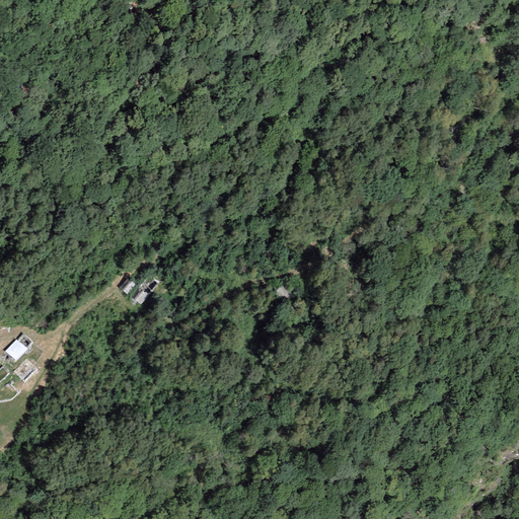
[(290,45),(283,40),(276,49),(283,54),(290,45)]
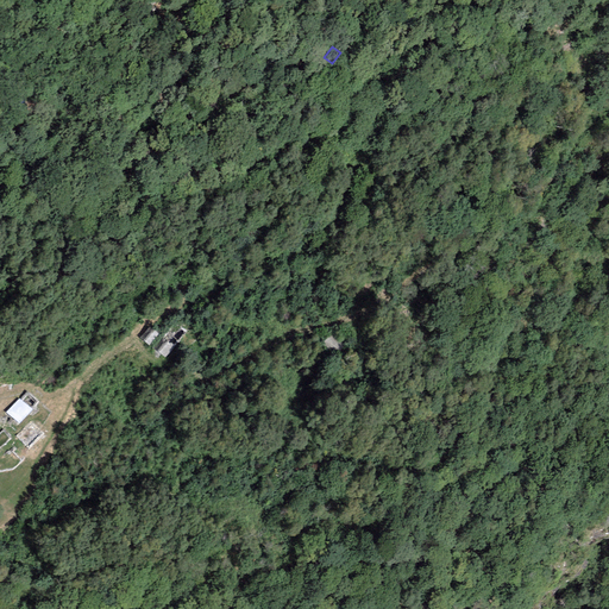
[(238,248),(227,237),(219,245),(228,256),(238,248)]
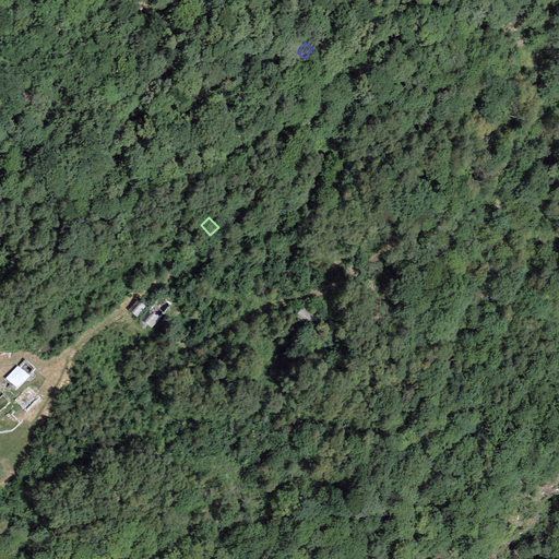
[(302,300),(294,310),(302,319),(312,310),(302,300)]
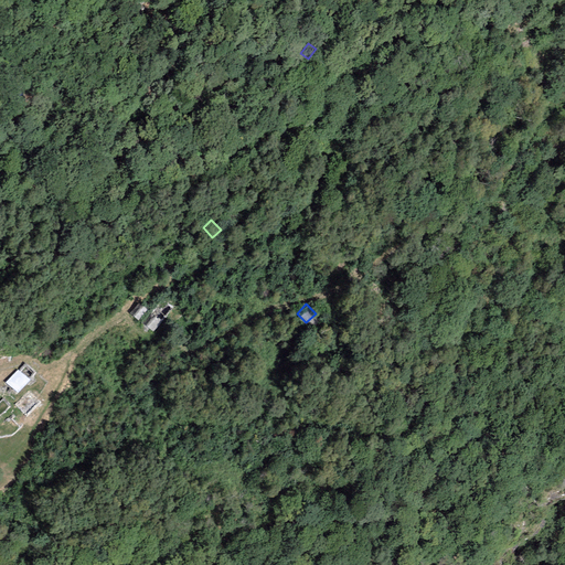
[(138,306),(131,315),(140,321),(147,313),(138,306)]
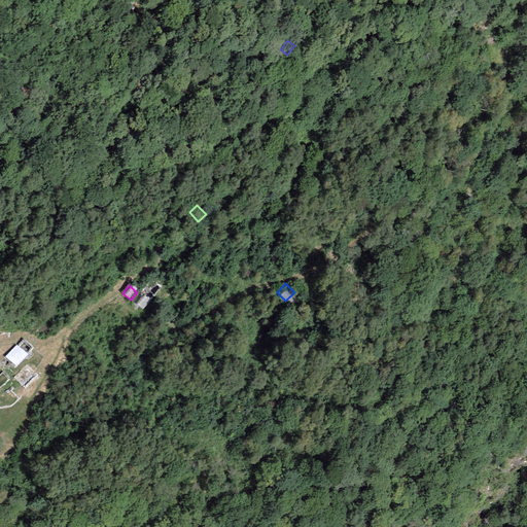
[(144,287),(133,303),(144,311),(155,295),(144,287)]
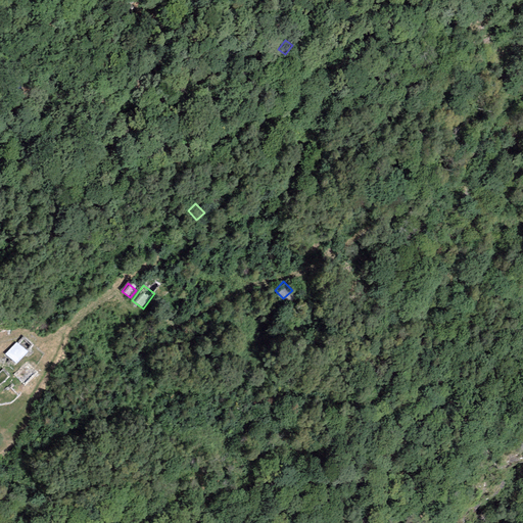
[(28,354),(16,343),(5,355),(16,366),(28,354)]
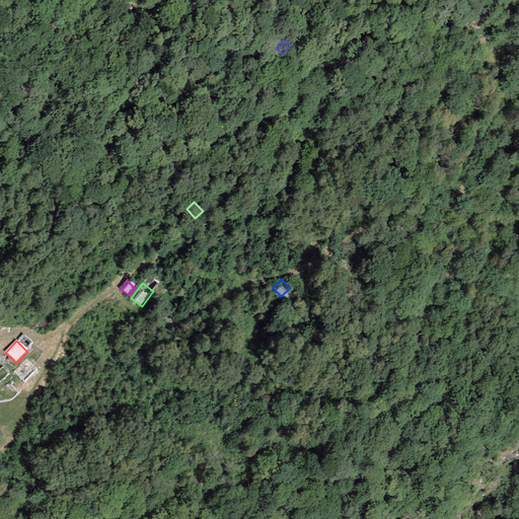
All buildings are outlined.
